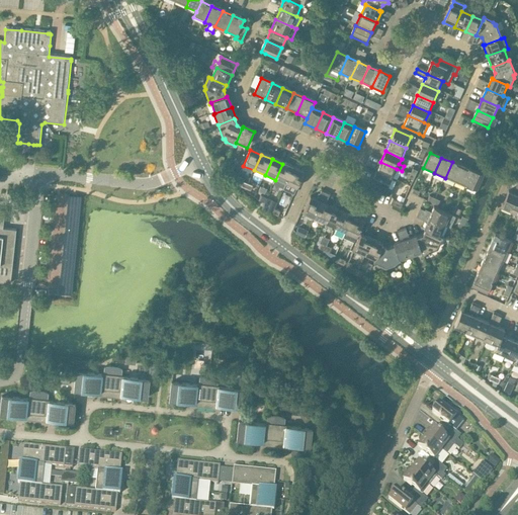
[(392,179),(397,169),(380,162),(376,172),(392,179)]
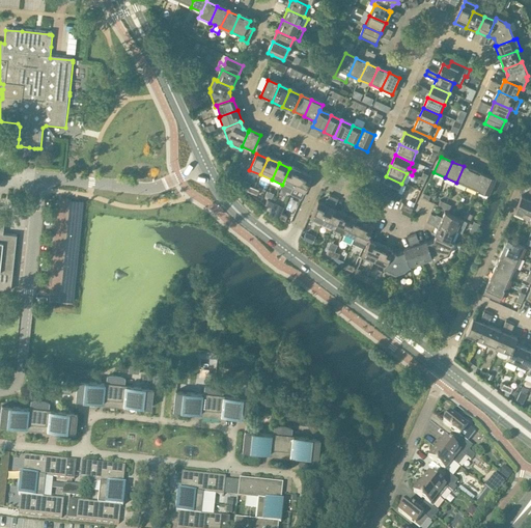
[(456,183),(467,188),(474,171),(464,166),(456,183)]
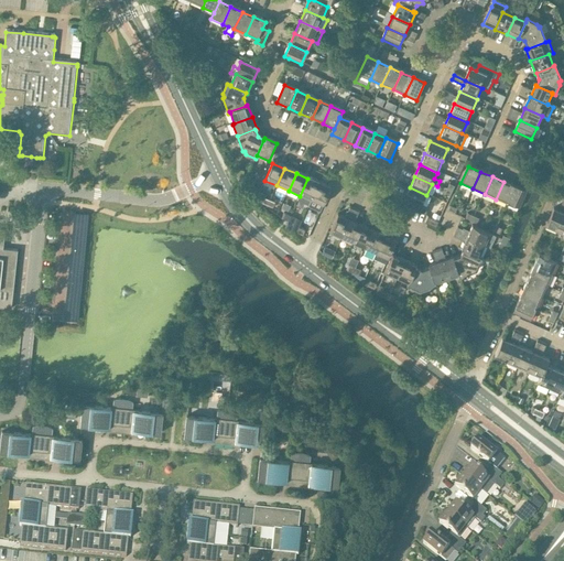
[(300,196),(296,203),(308,208),(311,201),(318,184),(307,179),(300,196)]
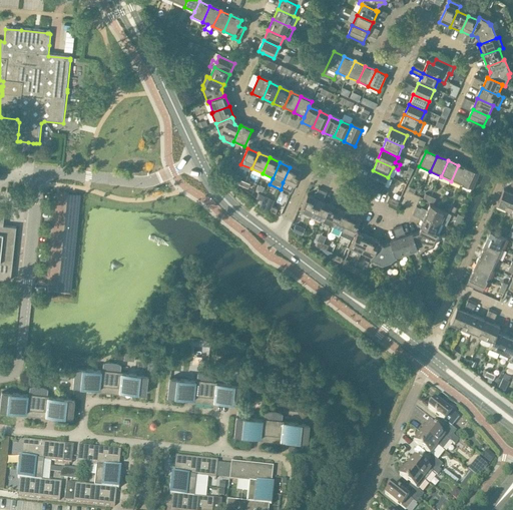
[(451,181),(461,185),(468,170),(458,165),(451,181)]
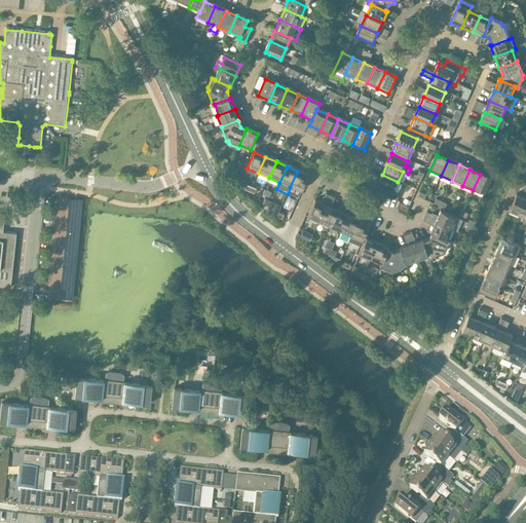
[(290,187),(288,194),(299,198),(301,192),(308,176),(297,172),(290,187)]
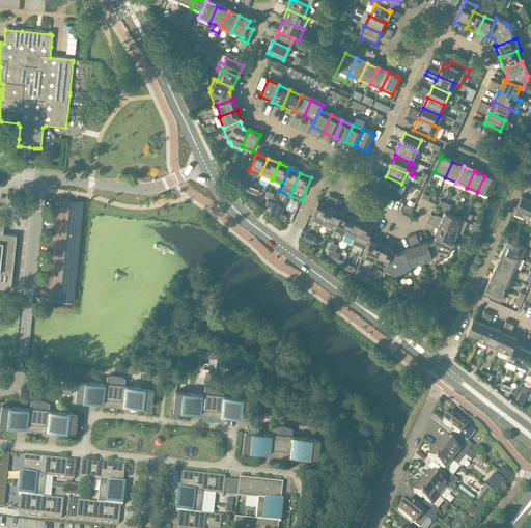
[(396,195),(401,184),(386,176),(381,188),(386,191),(384,196),(401,204),(403,198),(396,195)]
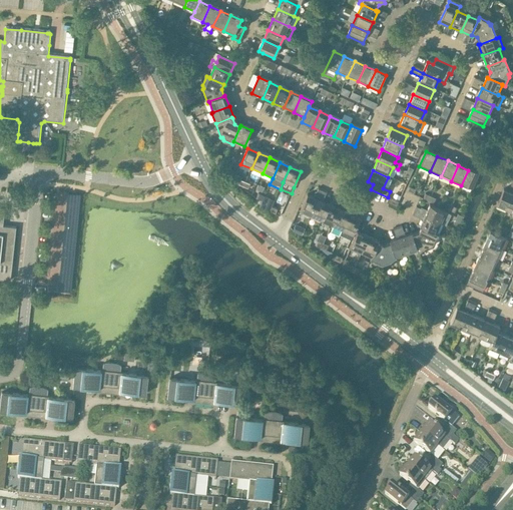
[(479,174),(468,170),(461,185),(472,190),(479,174)]
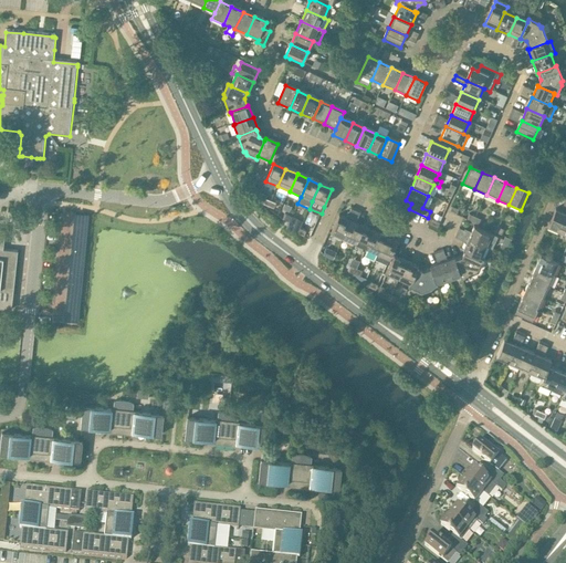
[(559,233),(565,218),(565,216),(555,211),(547,228),(559,233)]
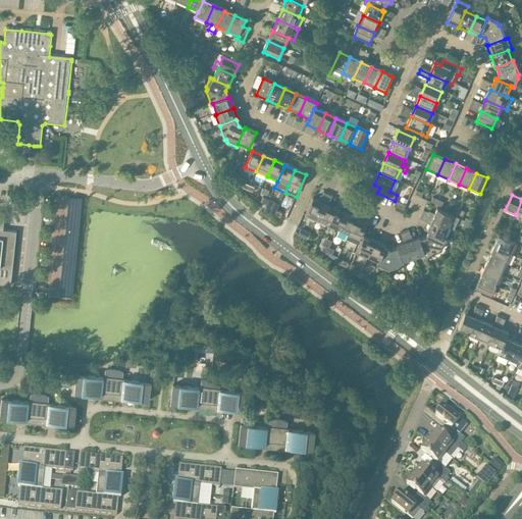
[(316,221),(323,205),(312,200),(305,216),(316,221)]
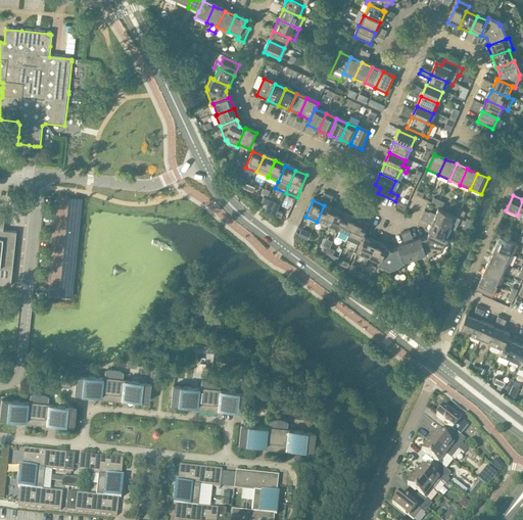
[(396,203),(393,208),(403,213),(407,207),(396,203)]
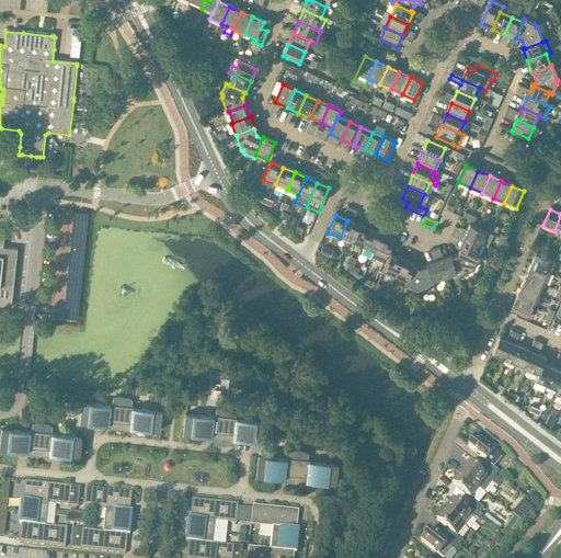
[(340,238),(351,242),(359,226),(347,220),(340,238)]
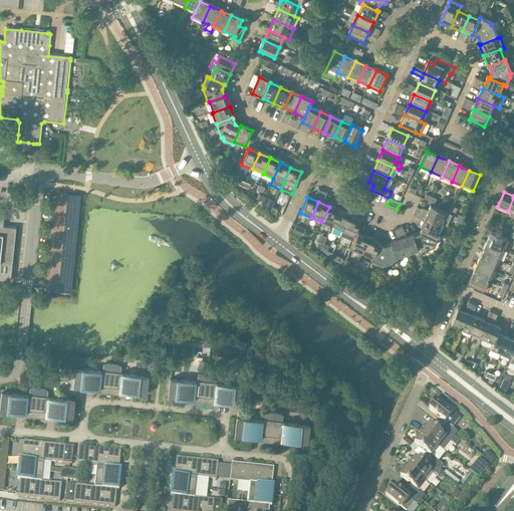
[(332,227),(339,211),(329,207),(321,222),(332,227)]
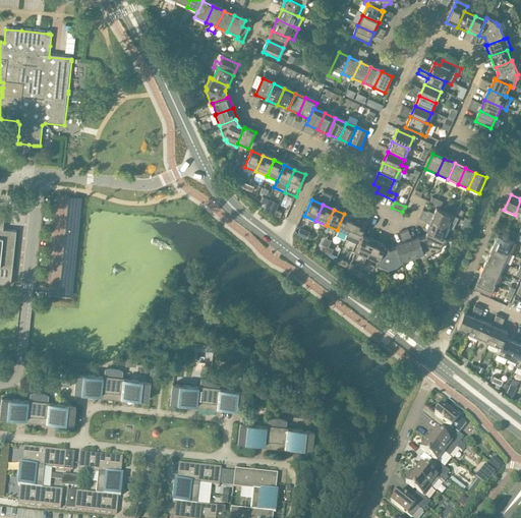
[(431,221),(447,228),(453,231),(458,220),(436,210),(431,221)]
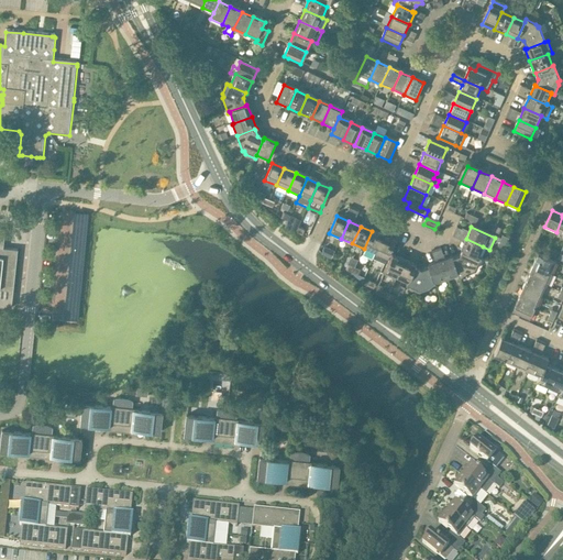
[(0,309),(11,310),(12,300),(18,252),(3,250),(6,231),(0,230),(0,309)]
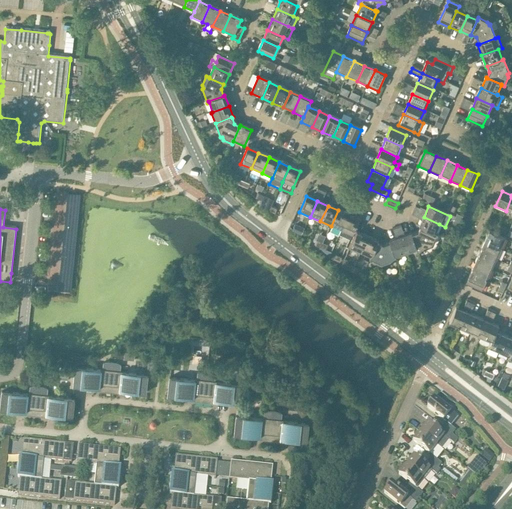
[(333,227),(330,233),(338,237),(348,215),(338,210),(331,226),(333,227)]
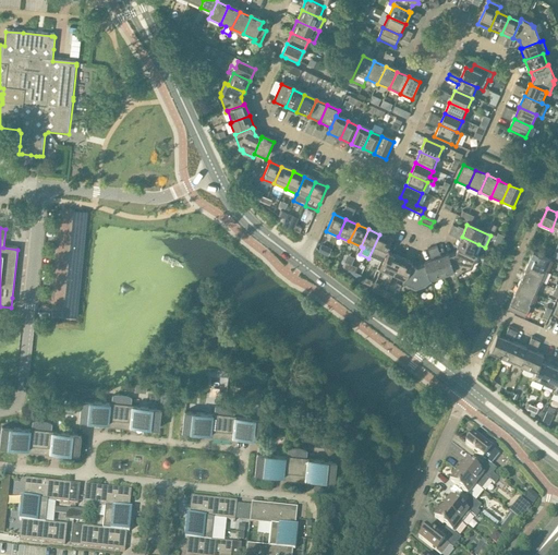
[(379,234),(368,258),(381,264),(391,240),(387,238),(386,236),(383,233),(379,234)]
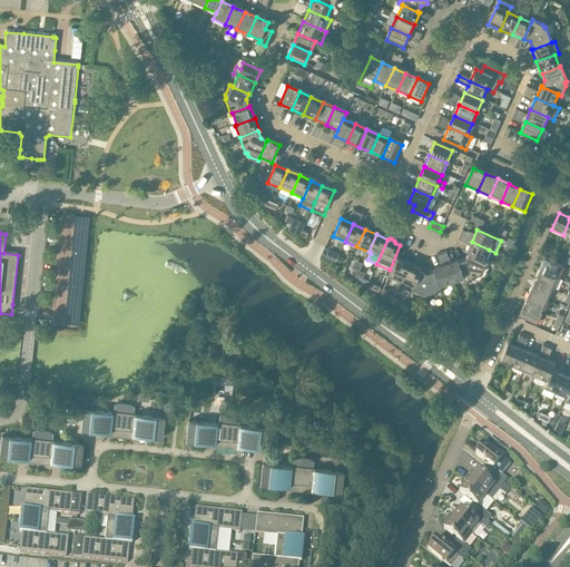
[(484,261),(489,250),(472,242),(467,254),(468,254),(484,262),(484,261)]
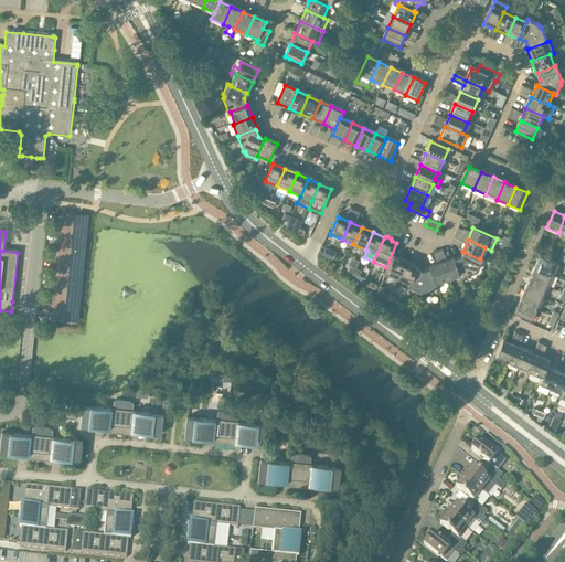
[(482,260),(480,258),(480,260),(464,252),(461,258),(455,261),(454,261),(460,277),(459,277),(460,279),(476,274),(475,272),(478,271),(482,260)]
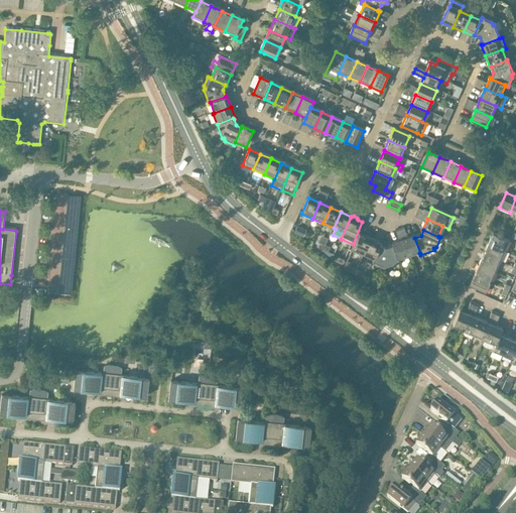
[(363,256),(370,240),(360,235),(353,251),(363,256)]
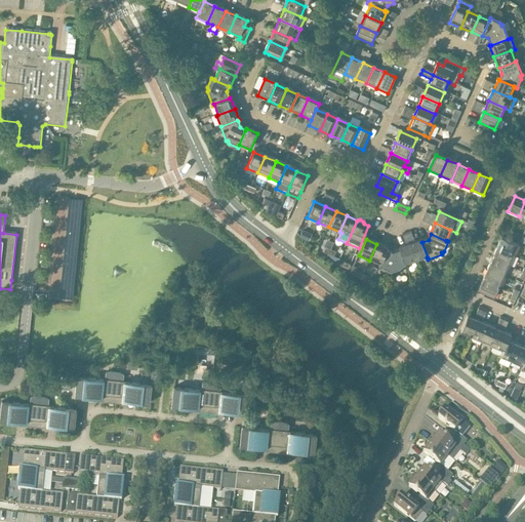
[(501,239),(496,249),(513,256),(518,246),(501,239)]
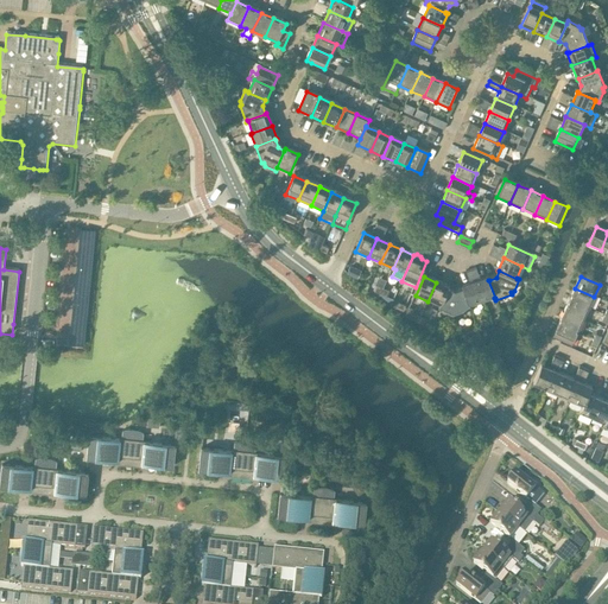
[(482,303),(494,298),(495,298),(488,280),(489,280),(488,278),(475,284),(482,303)]
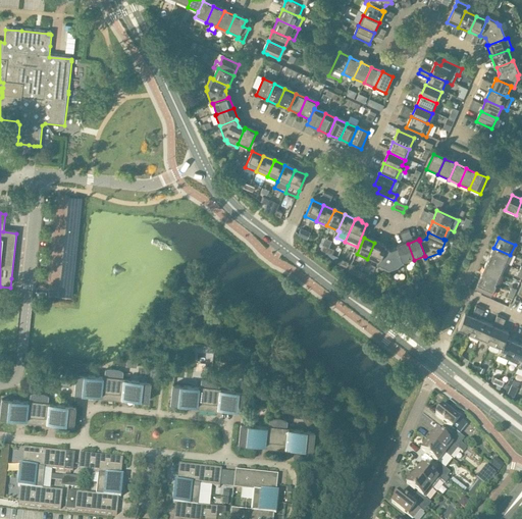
[(385,248),(374,243),(367,259),(377,263),(378,263),(384,249),(385,249),(385,248)]
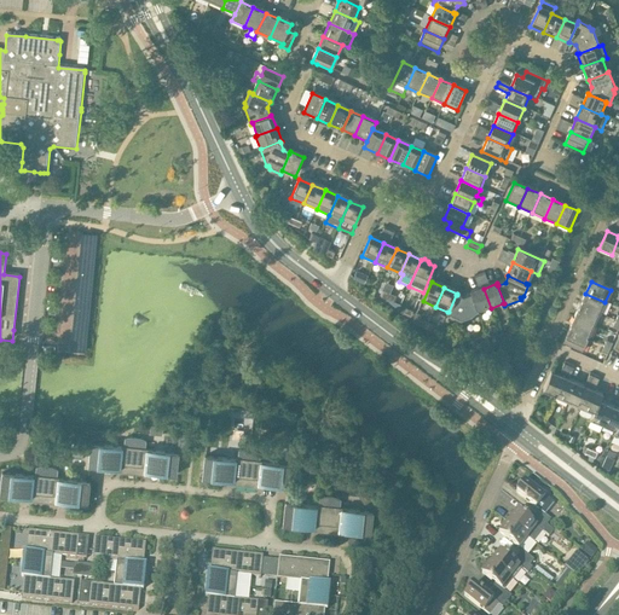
[(478,313),(491,308),(484,289),(470,294),(470,295),(472,295),(478,313)]
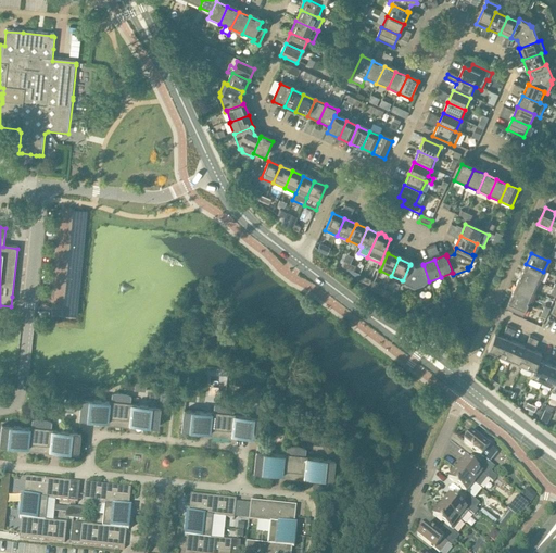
[(520,276),(538,284),(543,272),(526,264),(520,276)]
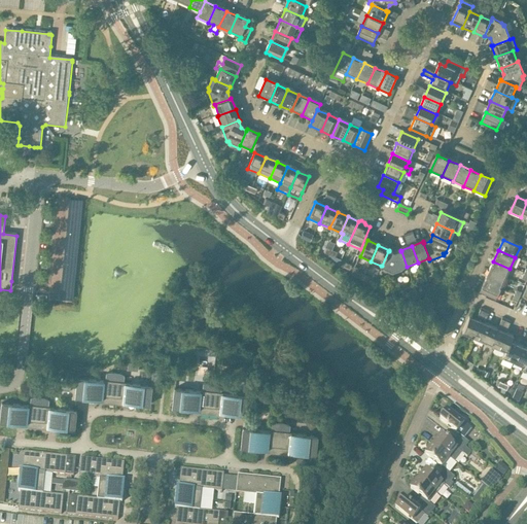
[(408,268),(407,267),(401,251),(400,251),(394,253),(389,251),(388,251),(382,266),(381,266),(380,269),(389,273),(392,272),(393,274),(408,268)]
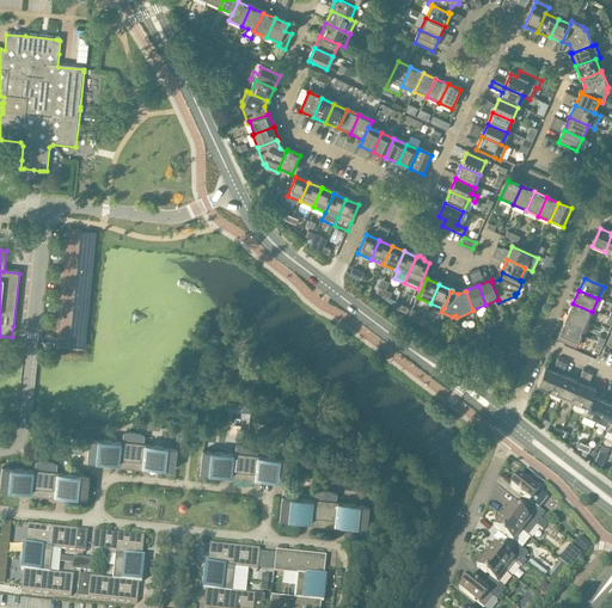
[(573,304),(568,315),(586,324),(592,312),(573,304)]
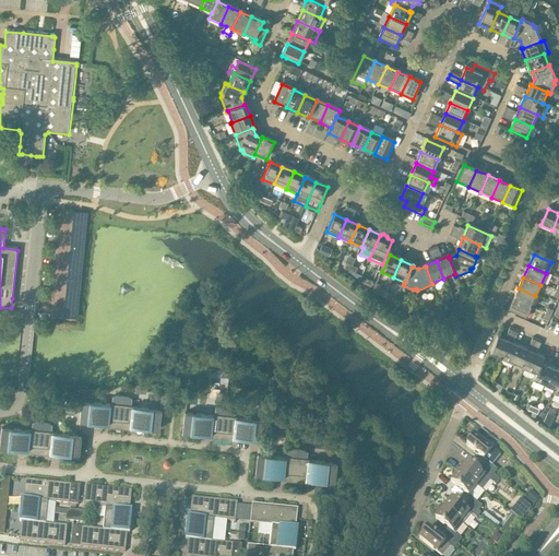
[(531,308),(535,296),(519,288),(513,300),(531,308)]
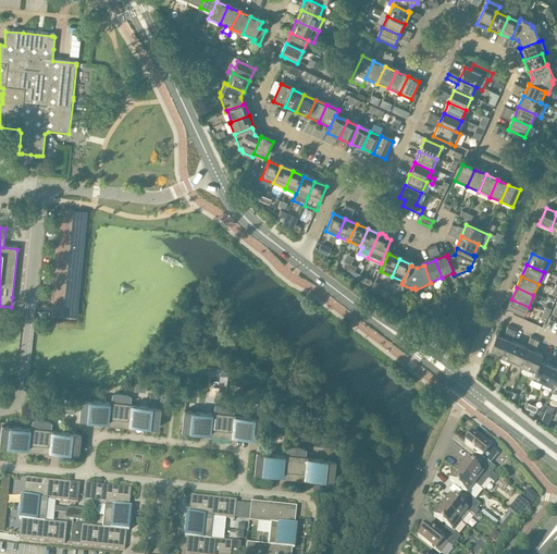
[(523,318),(529,307),(511,299),(506,310),(523,318)]
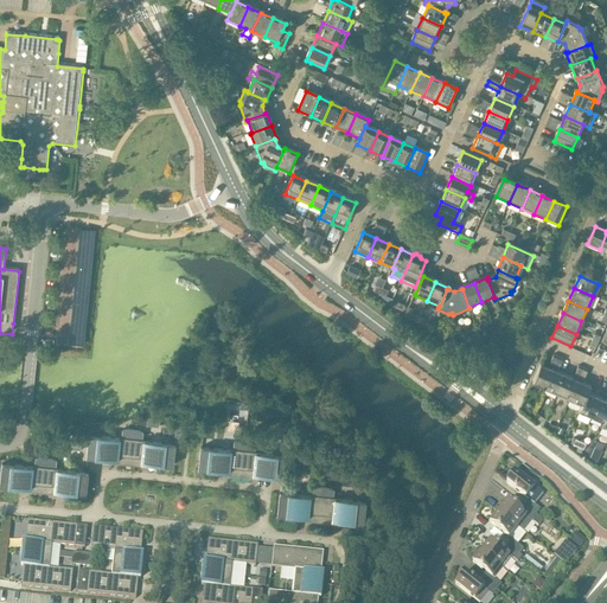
[(447,351),(451,346),(435,334),(432,339),(447,351)]
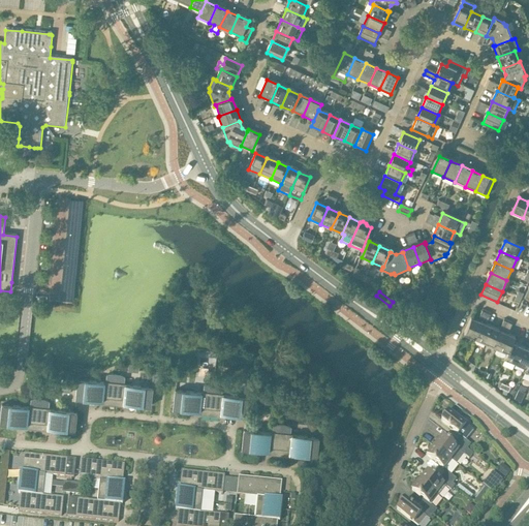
[(464,336),(474,340),(481,325),(471,319),(464,336)]
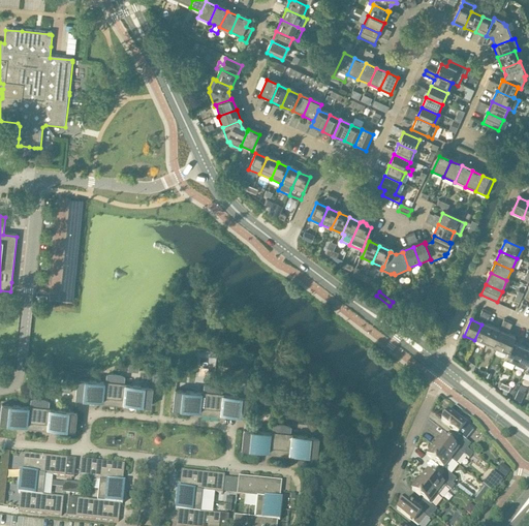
[(486,345),(493,329),(481,325),(474,340),(486,345)]
